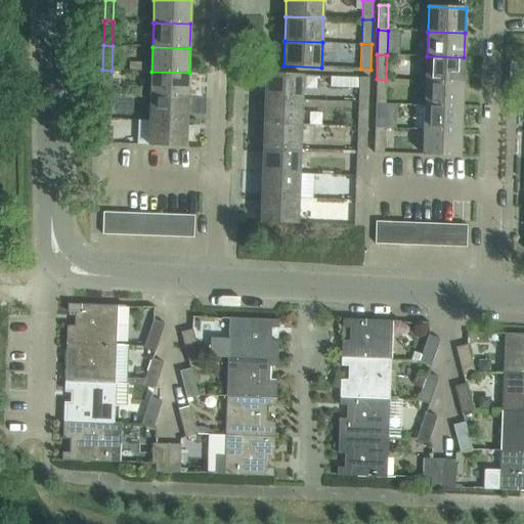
[(463,82),(464,57),(427,56),(427,81),(463,82)]
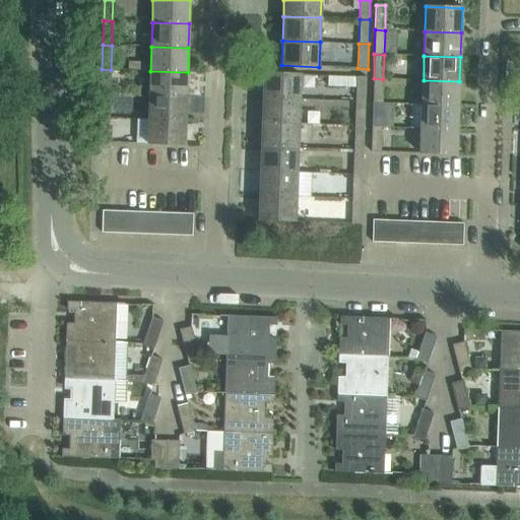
[(110,94),(111,70),(102,69),(102,93),(110,94)]
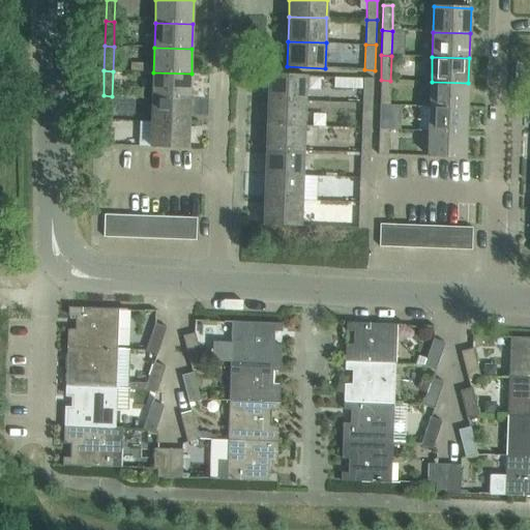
[(190,98),(192,74),(153,72),(152,97),(190,98)]
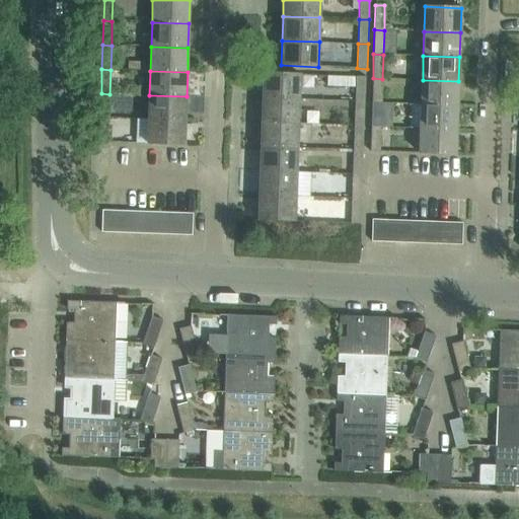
[(300,74),(265,73),(264,73),(263,98),(299,100),(300,74)]
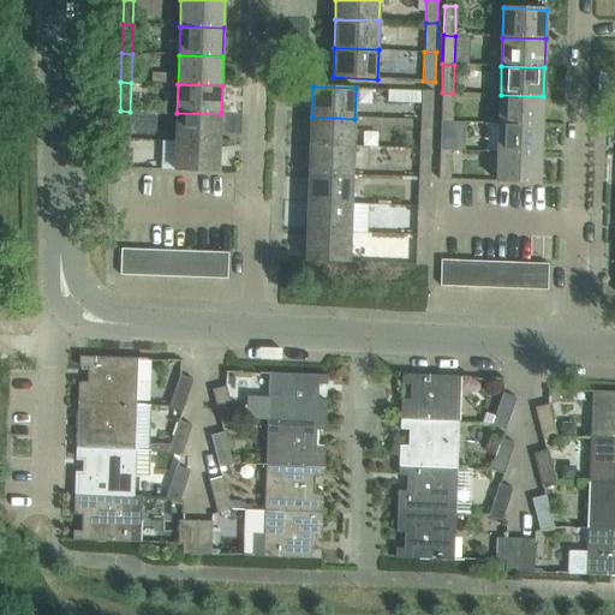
[(423,90),(422,121),(433,121),(434,90),(423,90)]
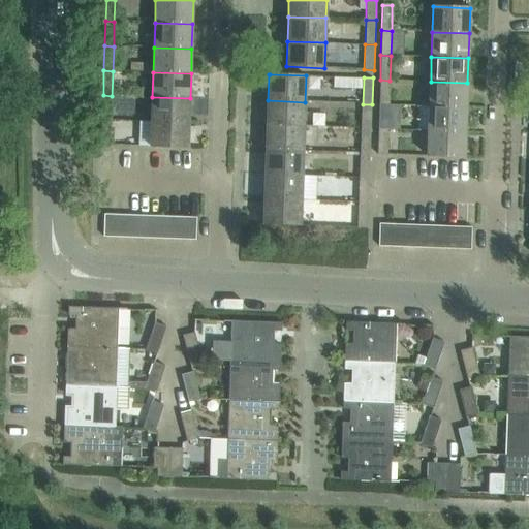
[(389,105),(390,81),(380,80),(379,104),(389,105)]
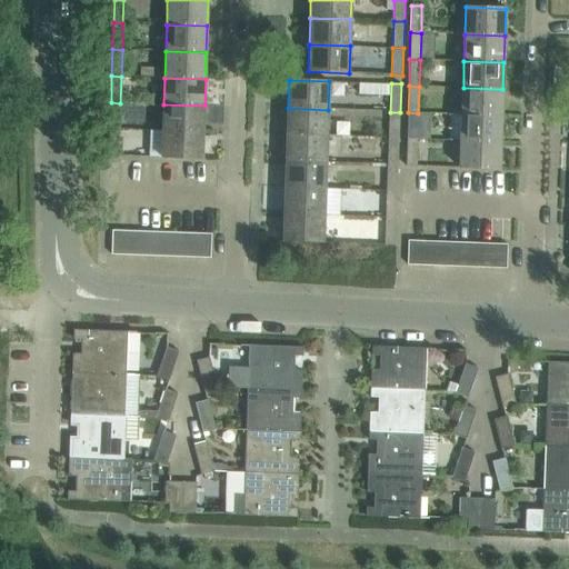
[(501,116),(502,89),(463,88),(462,115),(501,116)]
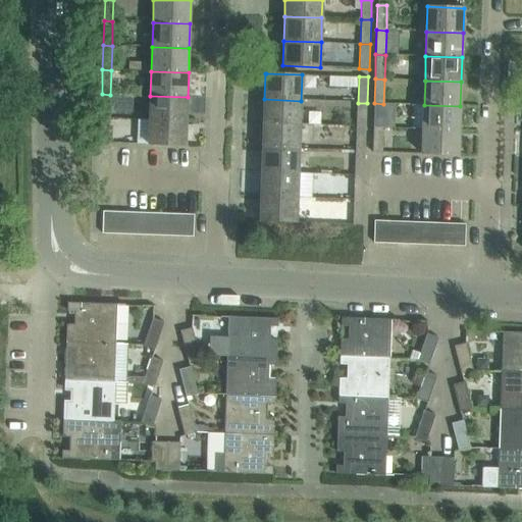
[(109,119),(110,95),(102,94),(101,118),(109,119)]
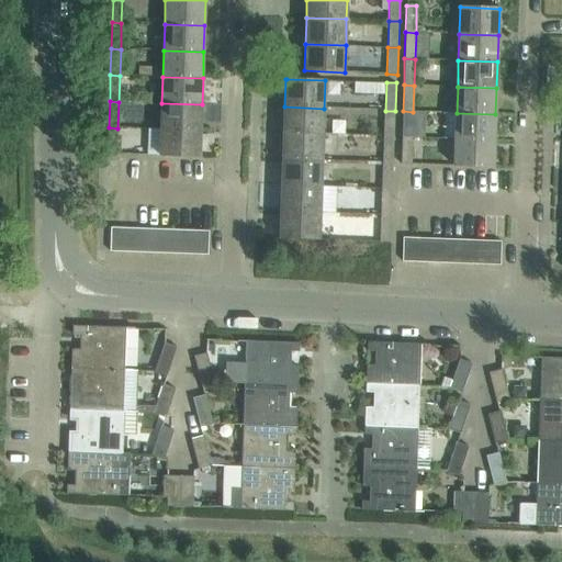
[(201,131),(202,104),(161,103),(161,130),(201,131)]
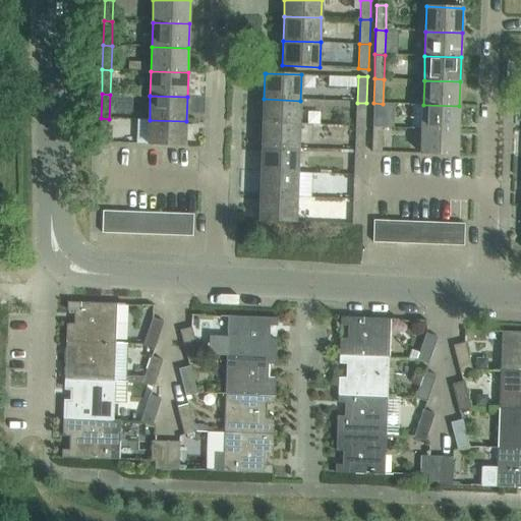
[(299,126),(300,101),(264,99),(263,125),(299,126)]
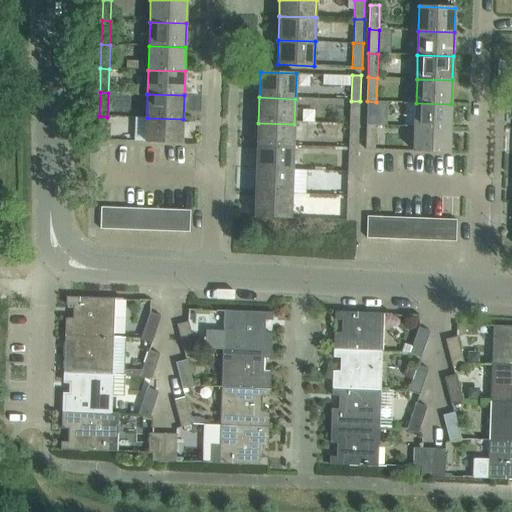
[(359,126),(360,101),(351,101),(350,126),(359,126)]
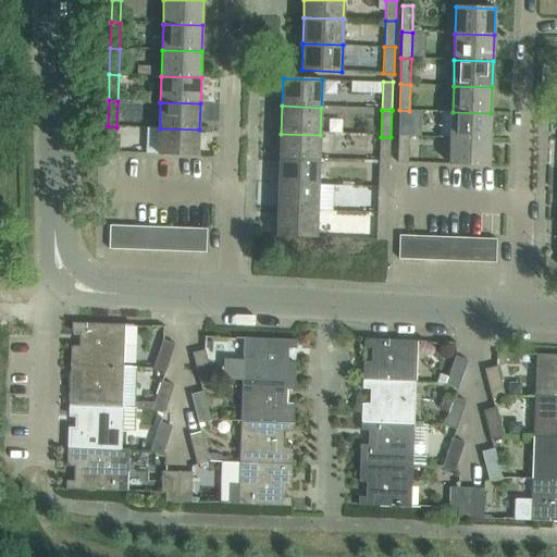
[(408,137),(409,111),(399,110),(398,136),(408,137)]
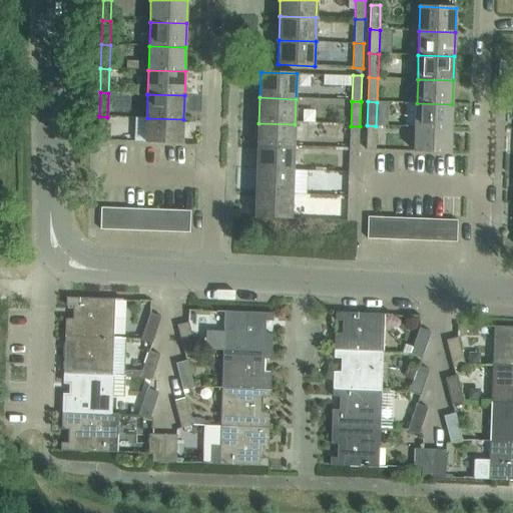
[(451,128),(452,104),(417,103),(407,103),(406,127),(416,127),(451,128)]
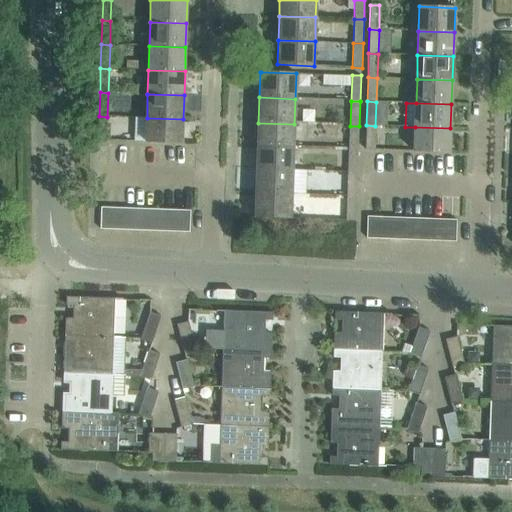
[(106,141),(107,117),(99,116),(98,141),(106,141)]
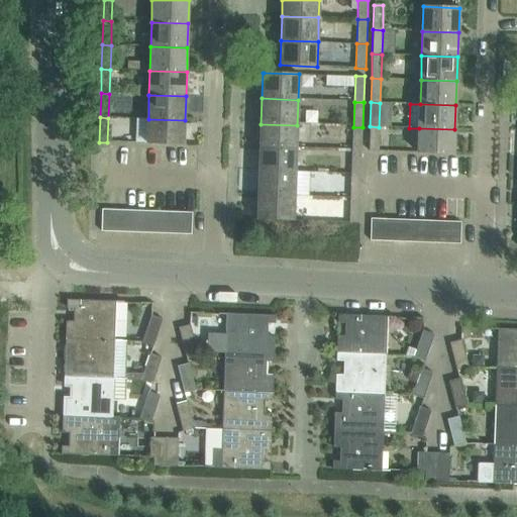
[(184,145),(185,120),(148,119),(147,144),(184,145)]
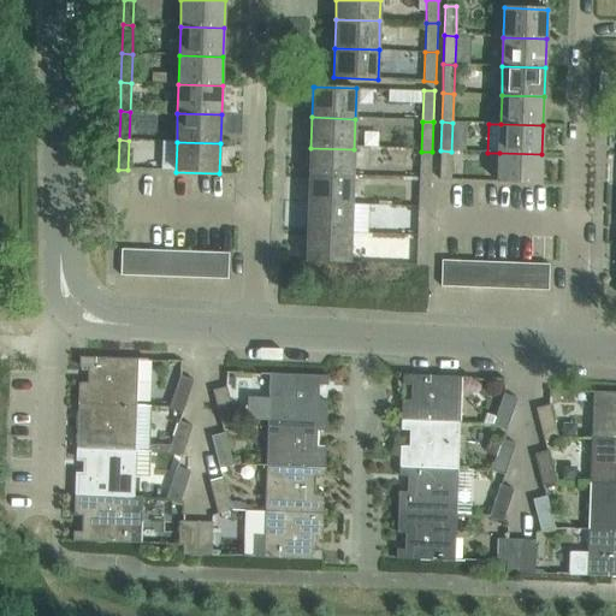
[(353,177),(354,149),(311,148),(309,176),(353,177)]
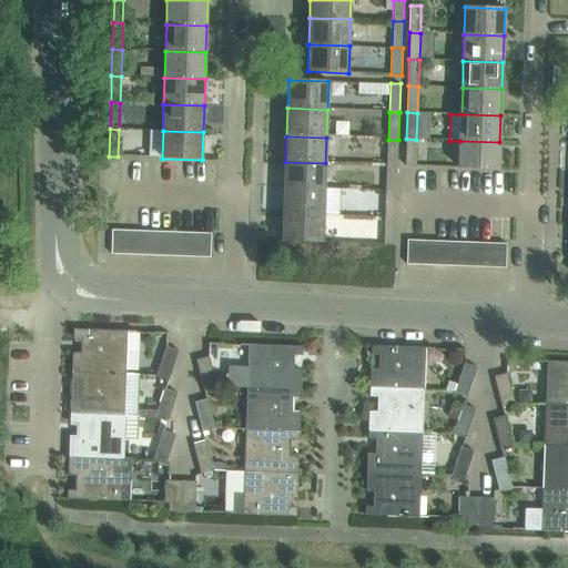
[(416,166),(416,140),(406,139),(405,166),(416,166)]
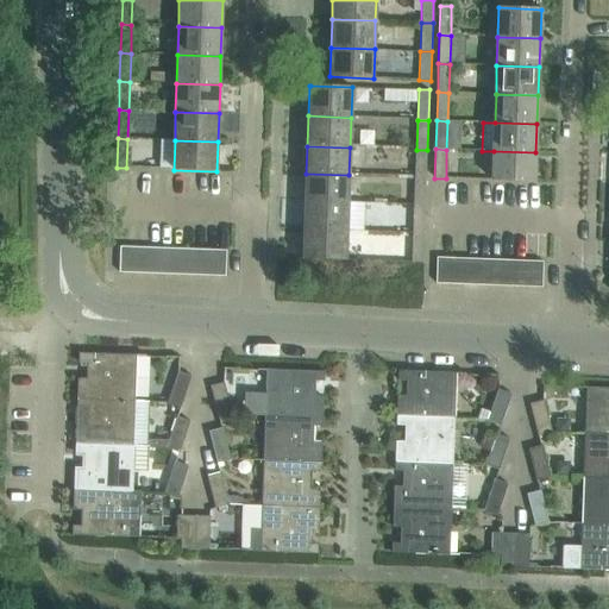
[(426,177),(427,150),(416,150),(415,177),(426,177)]
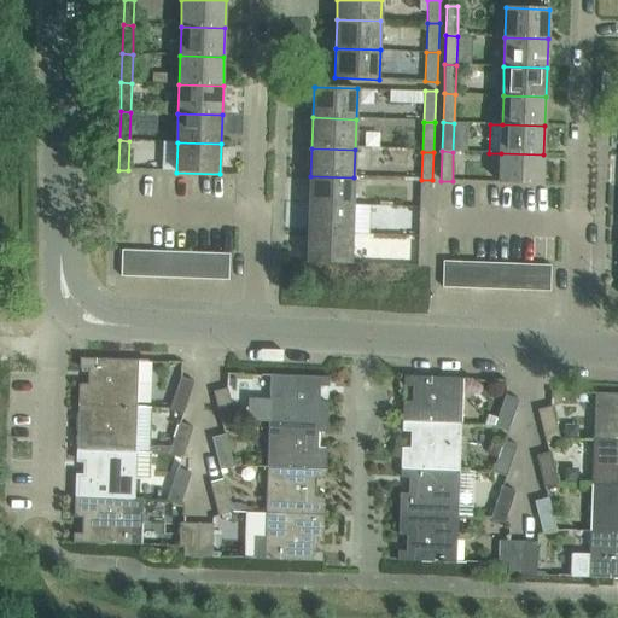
[(543,185),(543,155),(501,153),(500,184),(543,185)]
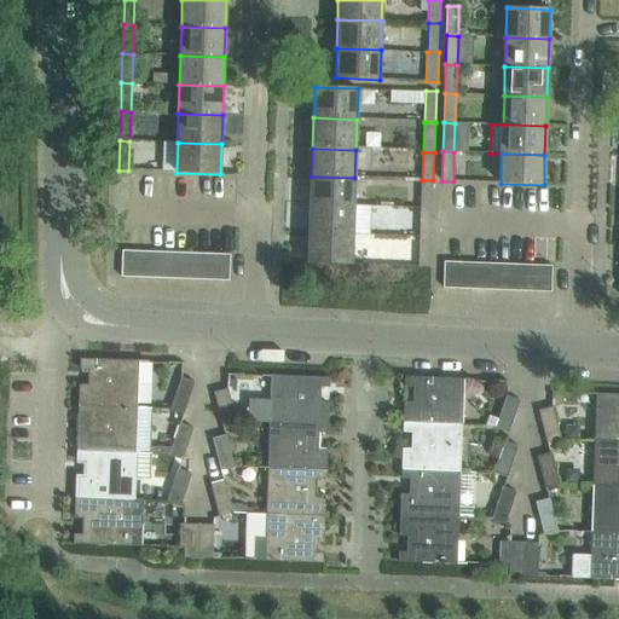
[(354,207),(354,178),(311,177),(311,206),(354,207)]
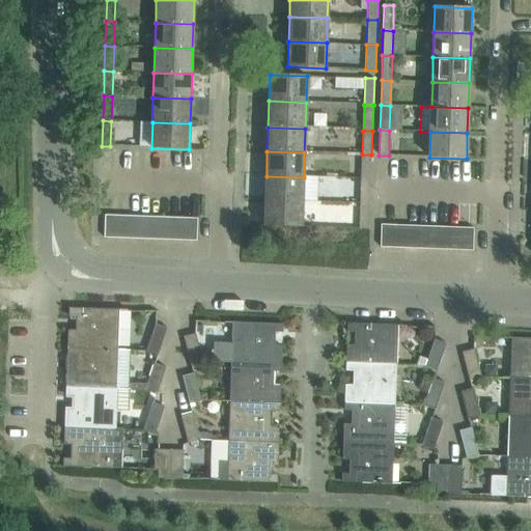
[(370,179),(371,155),(362,155),(361,179),(370,179)]
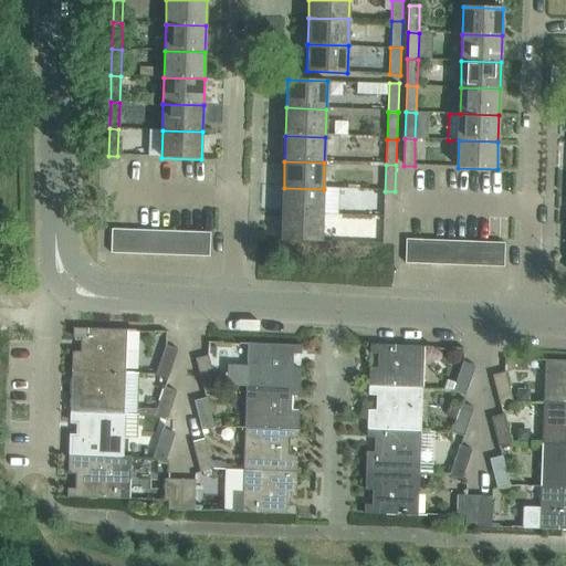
[(323,215),(324,189),(284,188),(283,213),(323,215)]
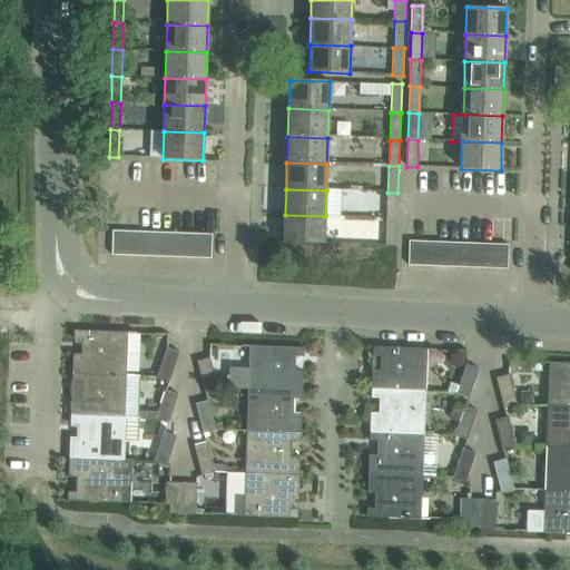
[(396,219),(397,193),(387,193),(386,218),(396,219)]
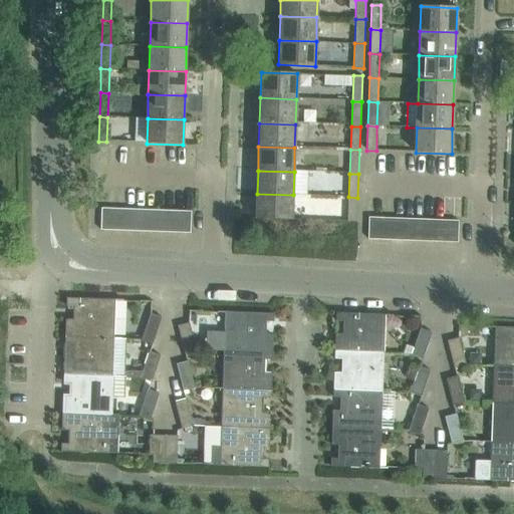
[(347,193),(327,192),(327,204),(346,205),(347,193)]
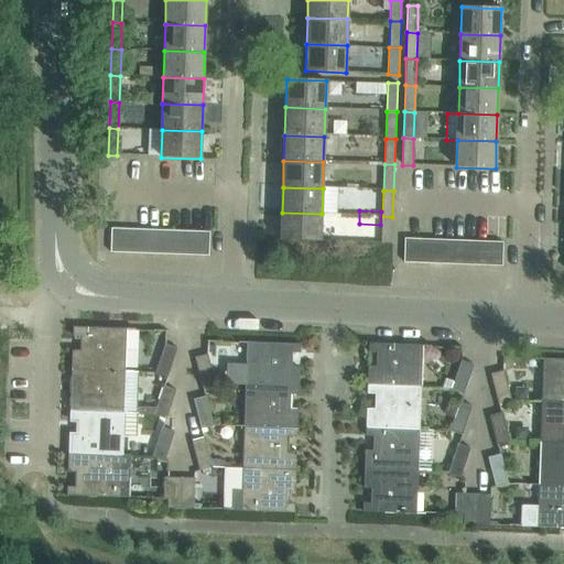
[(321,241),(322,214),(282,213),(281,239),(321,241)]
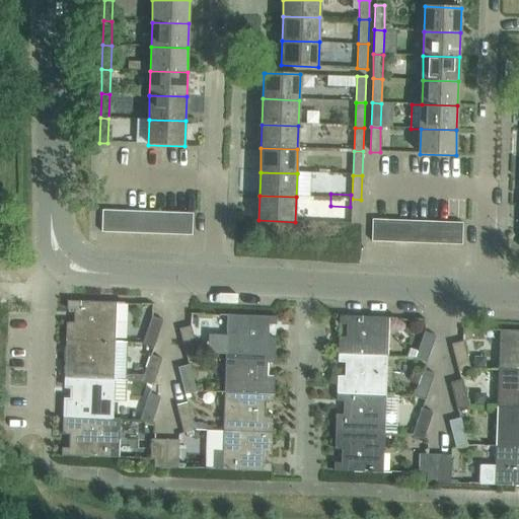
[(360,224),(361,200),(352,199),(351,223),(360,224)]
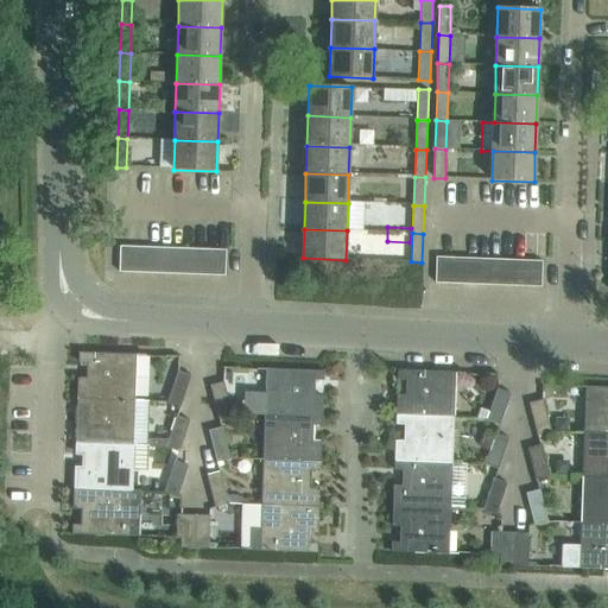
[(132,274),(133,248),(120,247),(119,273),(132,274)]
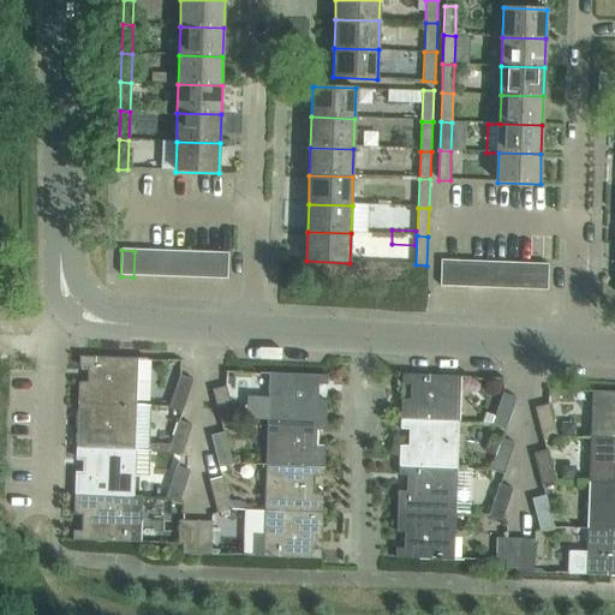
[(148,278),(148,251),(135,251),(133,278),(148,278)]
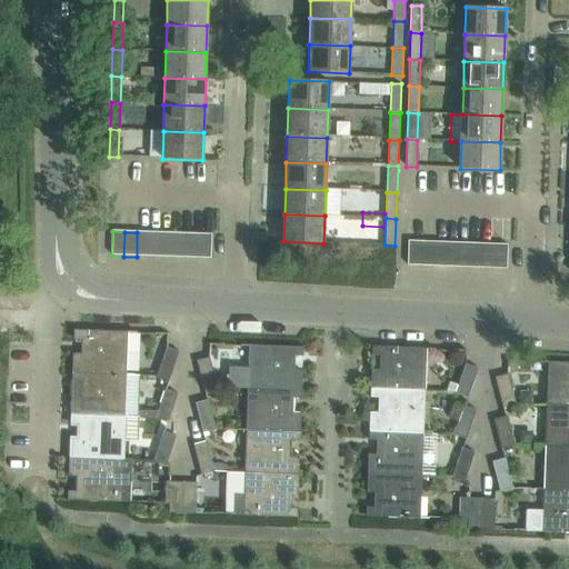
[(149,257),(150,232),(137,232),(137,257),(149,257)]
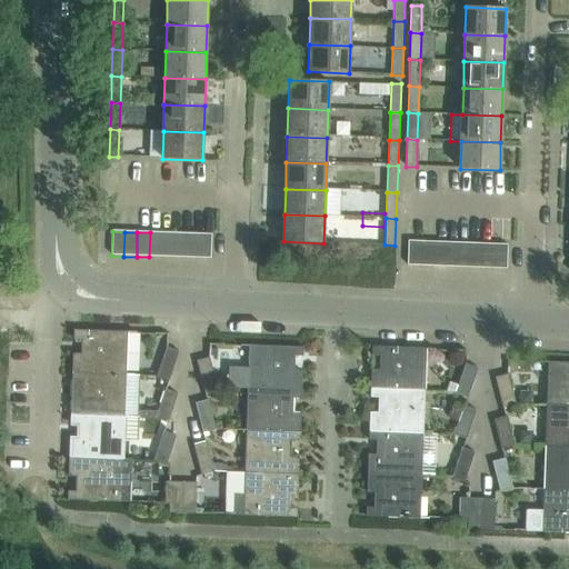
[(161,258),(162,233),(150,232),(149,257),(161,258)]
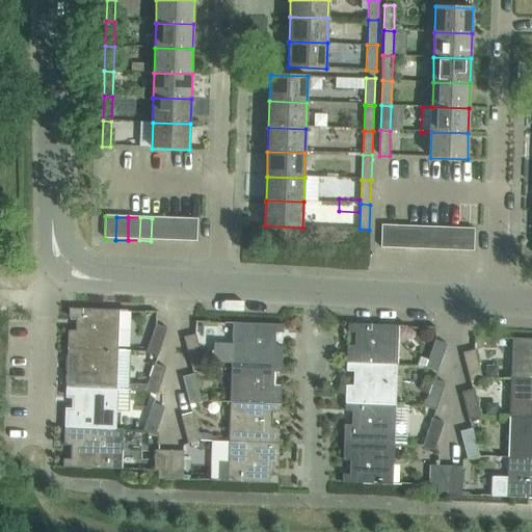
[(162,241),(163,218),(152,218),(151,241),(162,241)]
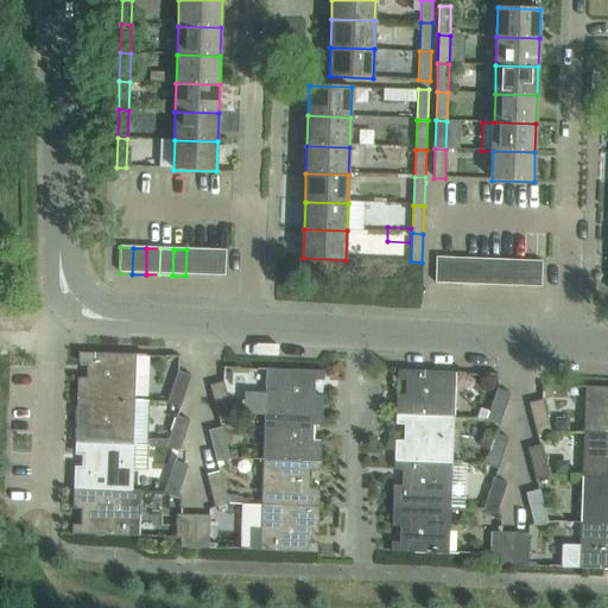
[(198,277),(200,251),(187,249),(185,276),(198,277)]
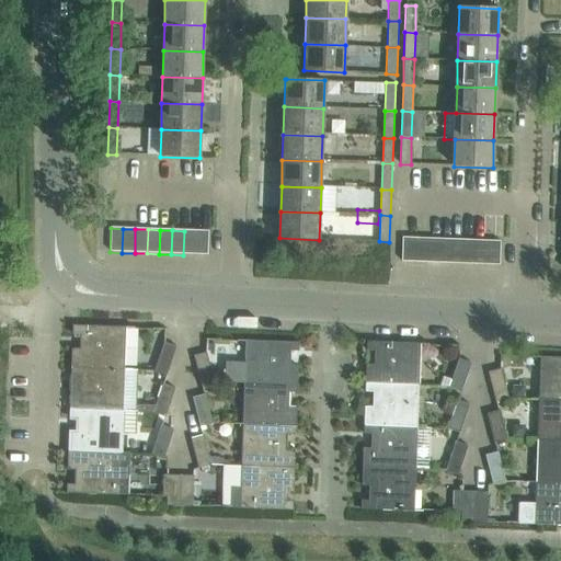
[(196,255),(196,231),(184,231),(183,255),(196,255)]
